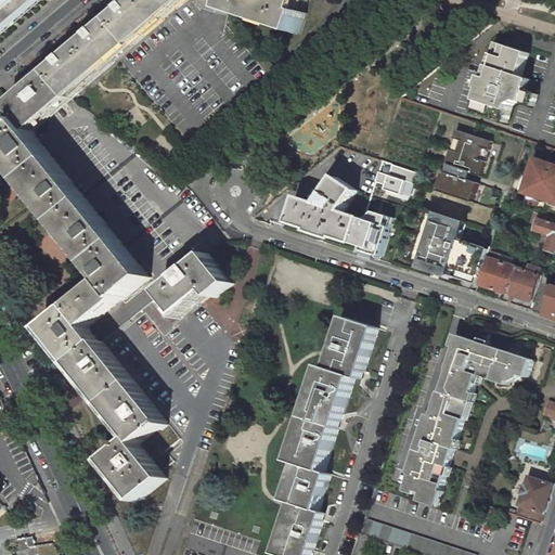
[(0,0),(0,38),(0,39),(3,36),(2,34),(5,30),(7,33),(10,30),(9,28),(22,17),(23,20),(26,16),(25,14),(28,11),(30,13),(34,11),(31,9),(36,5),(37,8),(40,4),(39,2),(41,0),(42,0),(44,1),(46,0),(0,0)]
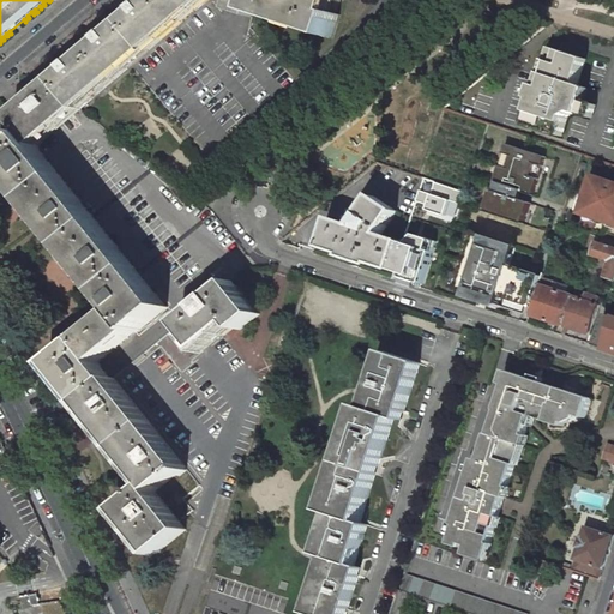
[(150,0),(56,80),(13,118),(26,133),(38,148),(82,110),(211,0),(150,0)]
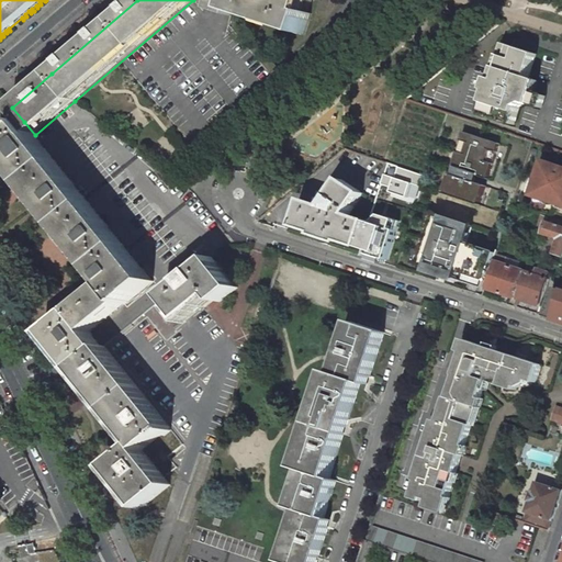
[(206,0),(209,2),(213,3),(211,9),(231,15),(233,11),(235,0),(206,0)]
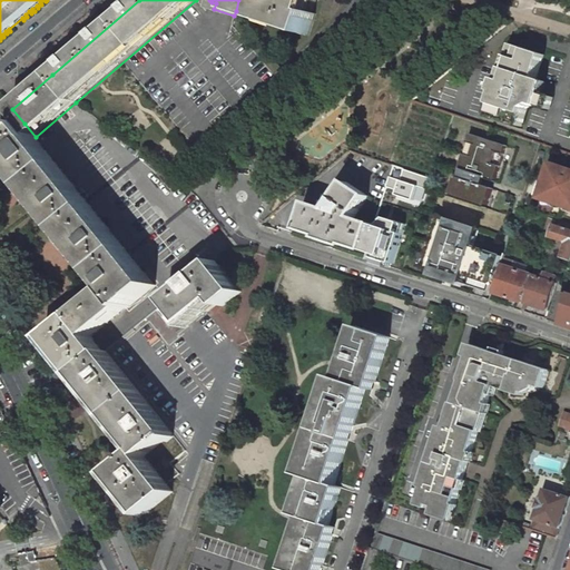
[(238,0),(236,11),(310,36),(316,13),(314,13),(317,0),(238,0)]
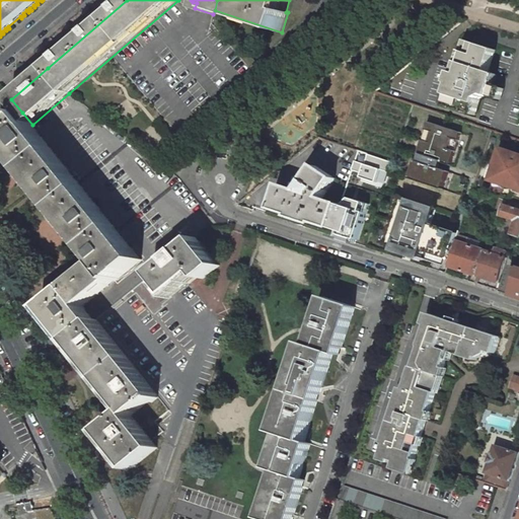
[(445,104),(474,115),(482,93),(499,98),(502,88),(493,84),(496,74),(489,72),(493,61),(496,50),(466,41),(463,50),(463,51),(466,53),(463,63),(459,62),(455,73),(457,73),(454,84),(455,84),(452,94),(448,93),(445,104)]
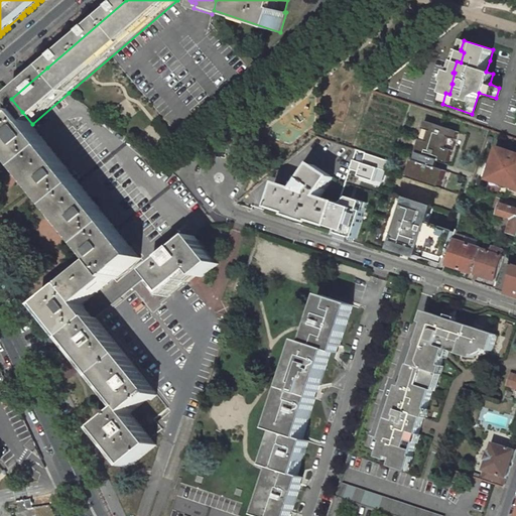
[(32,124),(22,112),(19,114),(21,117),(0,134),(0,137),(99,260),(41,306),(68,340),(94,318),(84,304),(141,258),(32,124)]
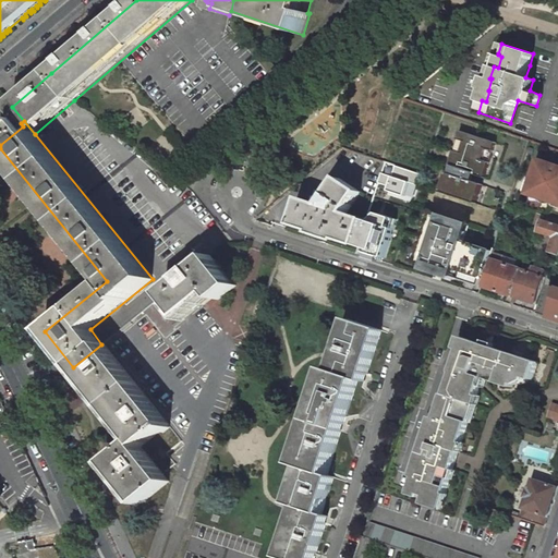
[(498,143),(462,131),(450,167),(453,168),(474,174),(486,179),(498,143)]
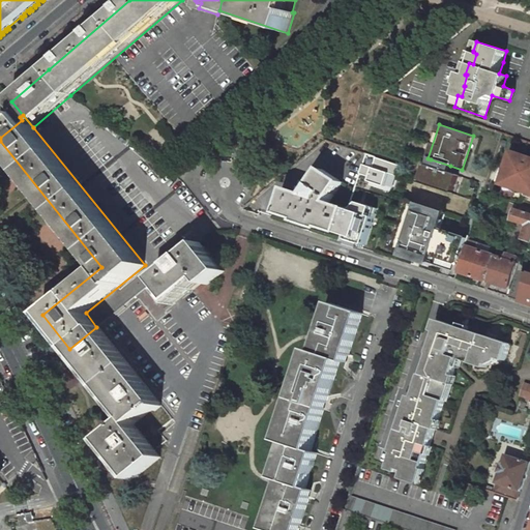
[(529,193),(529,154),(514,149),(503,184),(529,193)]
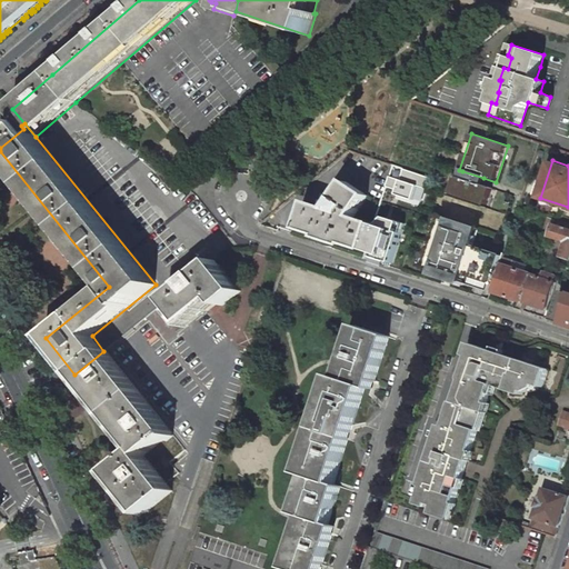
[(431,178),(393,166),(385,192),(423,205),(431,178)]
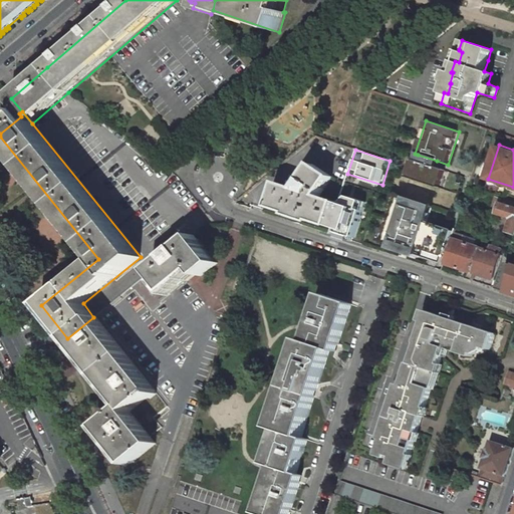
[(437,161),(418,155),(416,161),(435,167),(437,161)]
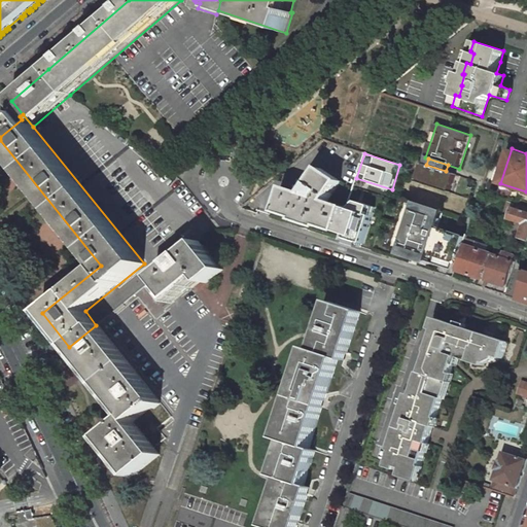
[(426,165),(423,163),(417,181),(451,192),(457,175),(446,171),(426,165)]
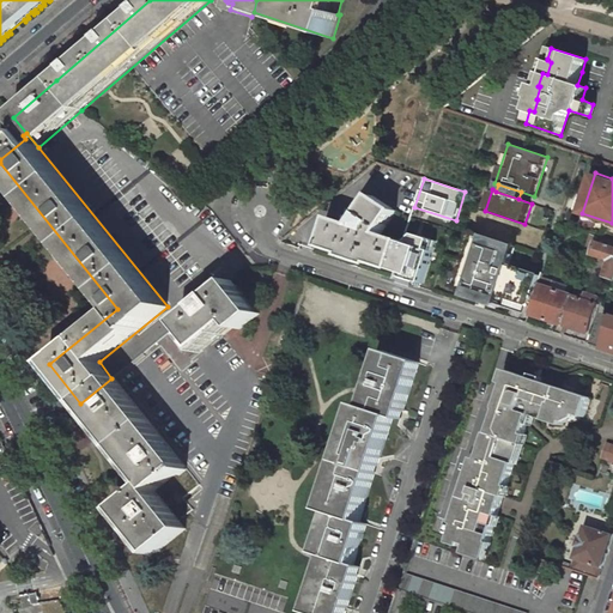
[(396,211),(374,196),(354,225),(333,219),(325,247),(394,269),(402,244),(404,242),(384,235),(396,211)]
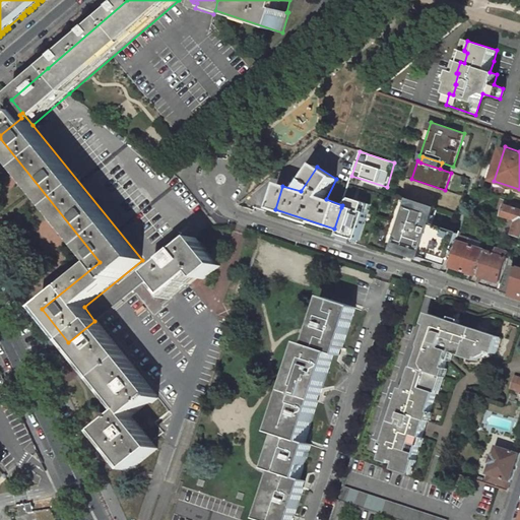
[(405,198),(398,196),(393,209),(400,212),(394,232),(387,230),(382,244),(389,246),(389,247),(405,252),(406,251),(414,254),(413,255),(450,266),(460,235),(433,224),(438,209),(405,198)]
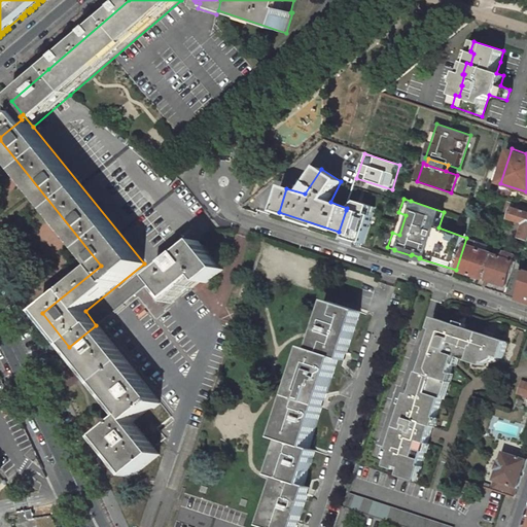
[(507,201),(501,199),(497,214),(502,216),(507,201)]
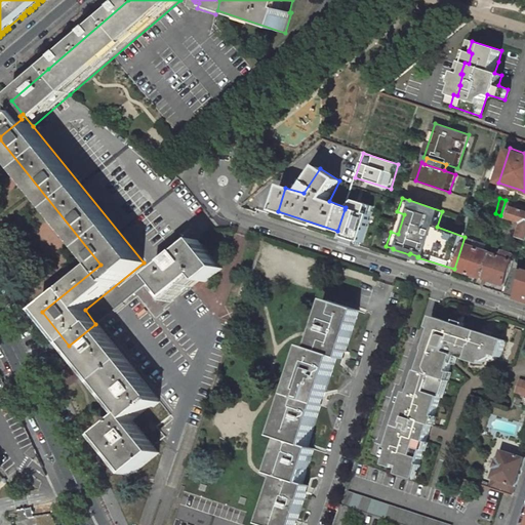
[(524,206),(506,200),(500,215),(524,224),(519,236),(524,238),(524,206)]
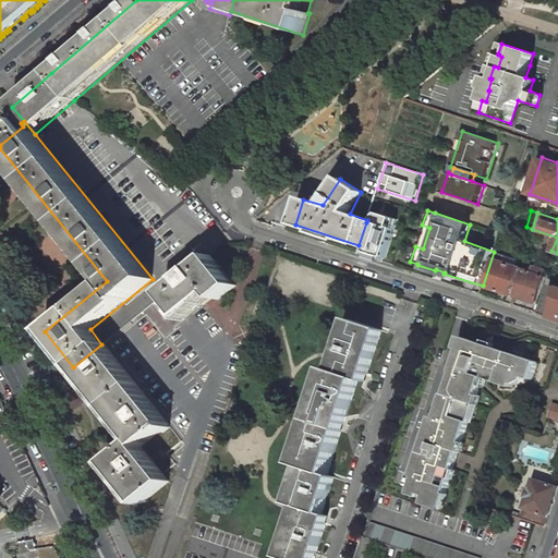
[(380,227),(366,222),(359,245),(356,253),(383,262),(392,231),(380,227)]
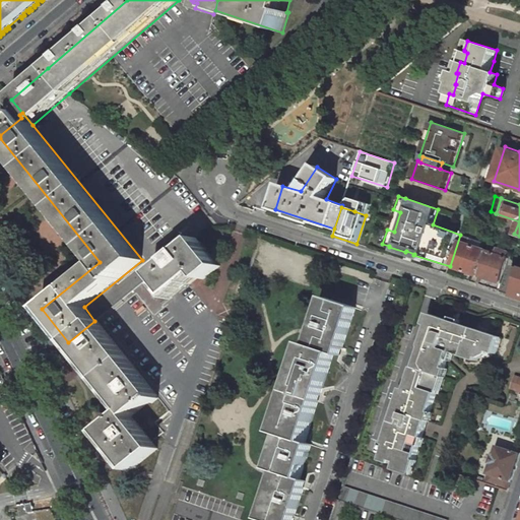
[(483,243),(460,235),(450,266),(478,276),(486,251),(481,249),(483,243)]
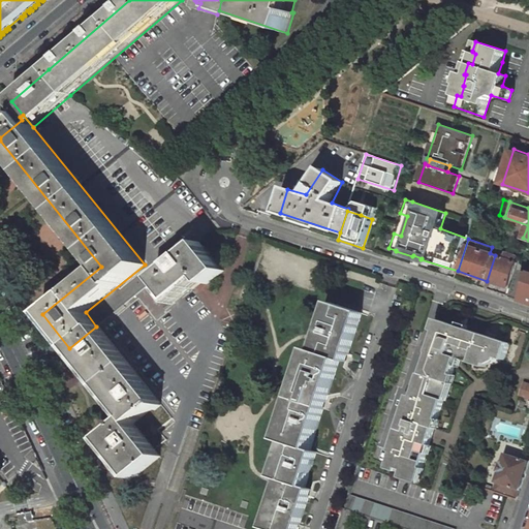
[(224,271),(201,242),(156,279),(174,301),(201,278),(207,284),(224,271)]
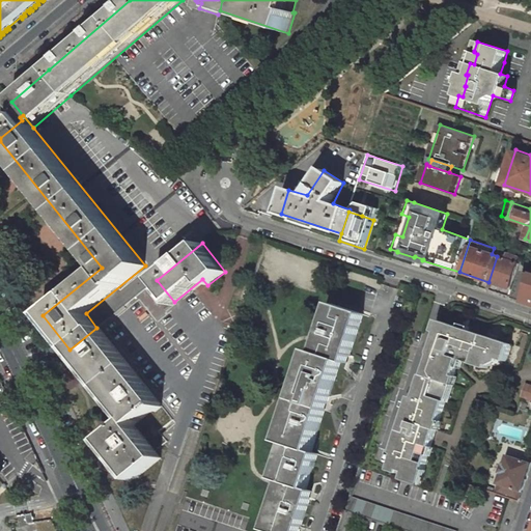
[(506,259),(497,256),(488,282),(510,289),(519,263),(521,257),(508,253),(506,259)]
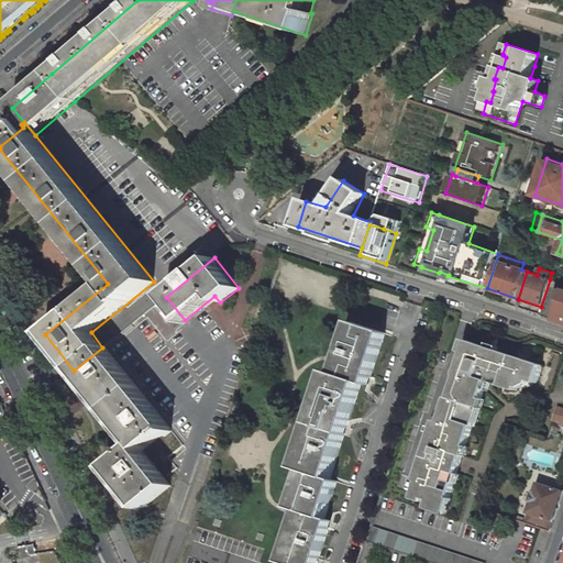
[(547,317),(562,322),(562,289),(556,288),(553,299),(547,317)]
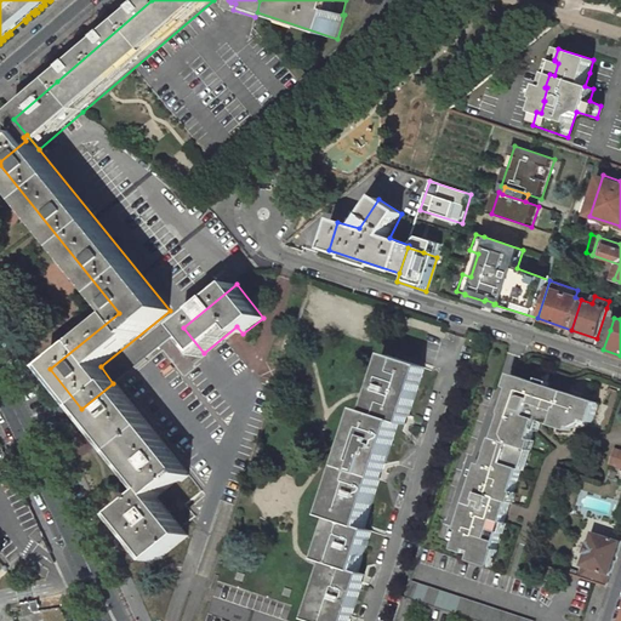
[(486,355),(477,353),(473,363),(483,365),(486,355)]
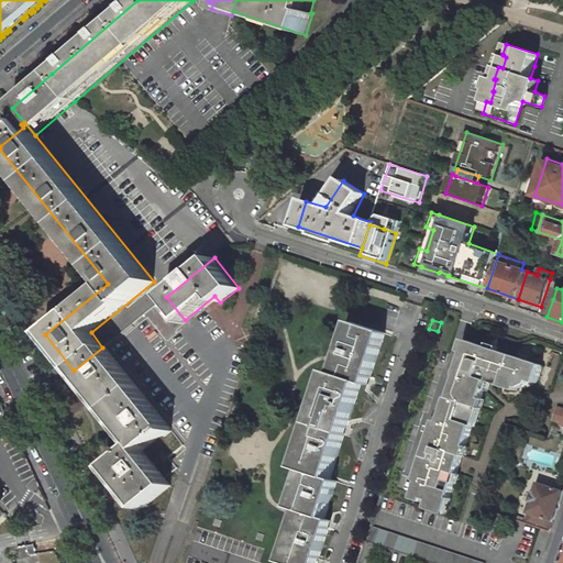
[(294,523),(280,562),(285,562),(317,562),(331,521),(324,519),(337,482),(330,479),(362,383),(368,385),(385,333),(352,322),(334,374),(328,372),(296,467),(304,471),(291,507),(298,509),(294,523)]
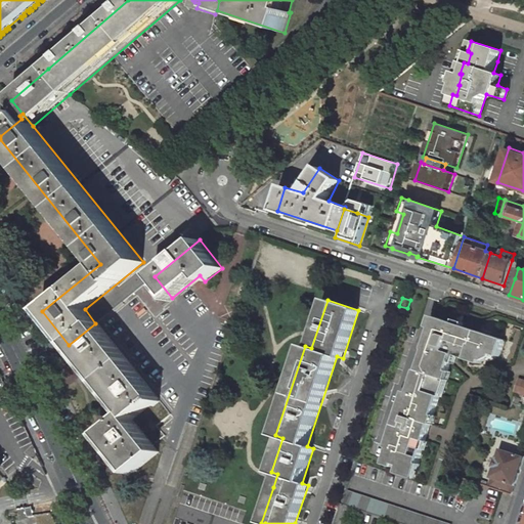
[(435,317),(425,350),(426,350),(419,370),(447,380),(454,356),(481,363),(482,360),(491,354),(499,356),(505,339),(435,317)]
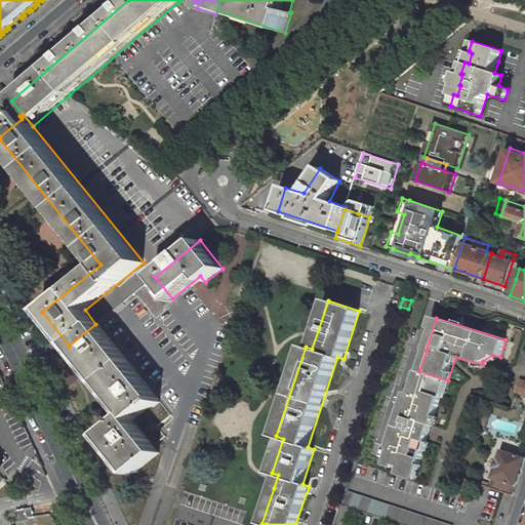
[(159,400),(97,323),(69,346),(126,416),(103,435),(134,474),(160,453),(133,420),(159,400)]
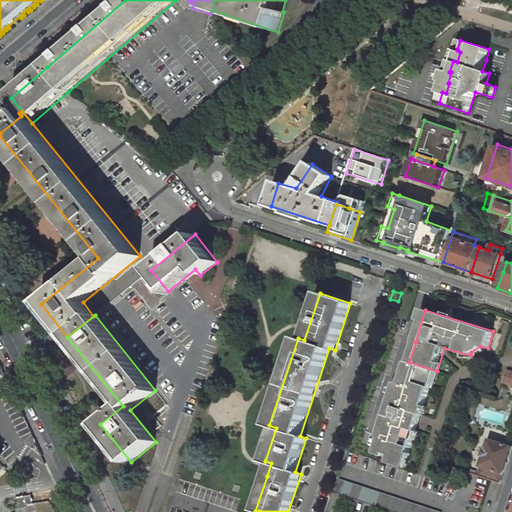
[(398,383),(381,438),(383,439),(379,450),(392,454),(409,459),(437,371),(409,362),(408,362),(401,384),(398,383)]
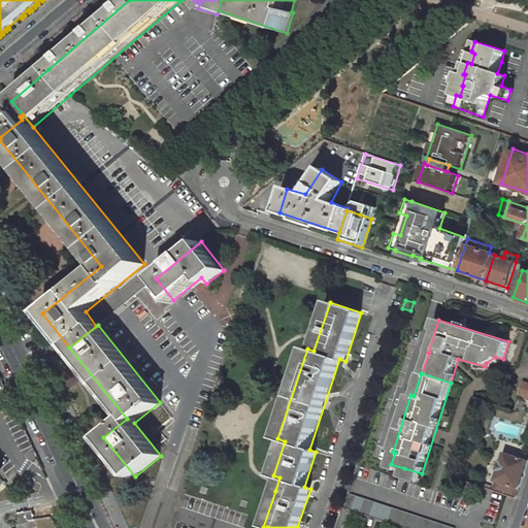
[(527,460),(504,453),(492,490),(504,494),(517,498),(527,463),(527,460)]
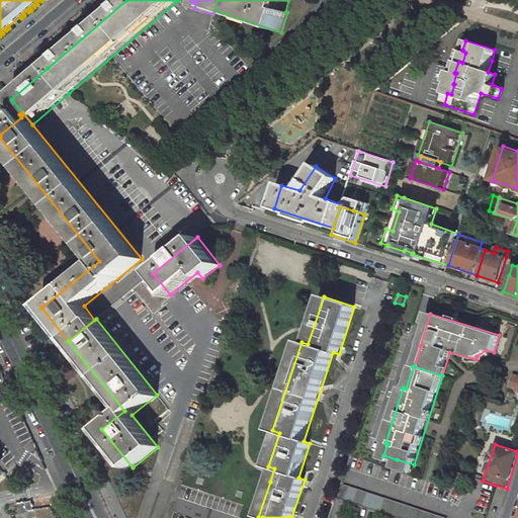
[(395,467),(411,472),(414,464),(397,459),(395,467)]
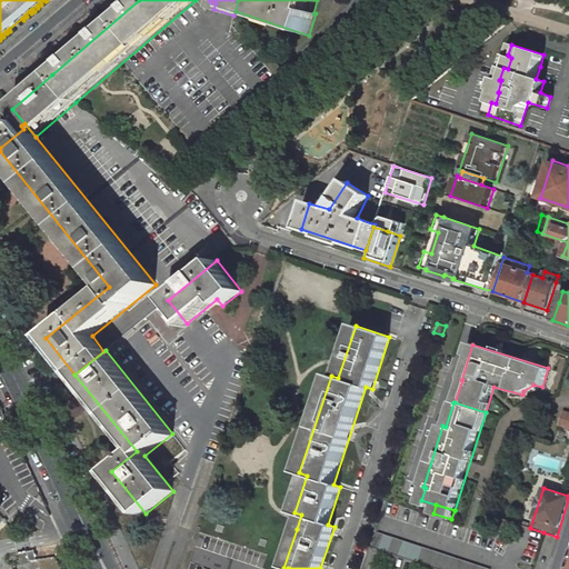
[(486,568),(377,533),(372,548),(437,568),(486,568)]
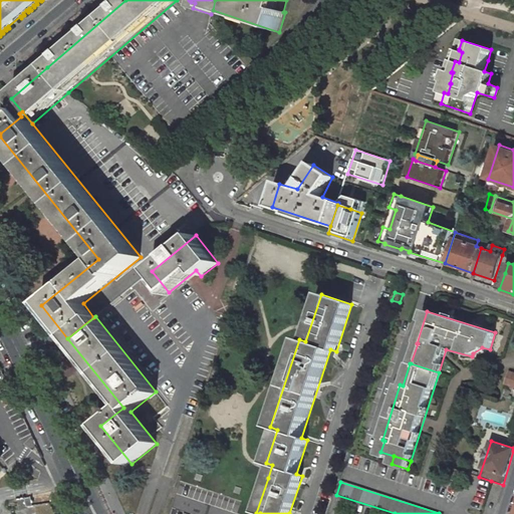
[(25,498),(27,507),(33,505),(31,497),(25,498)]
